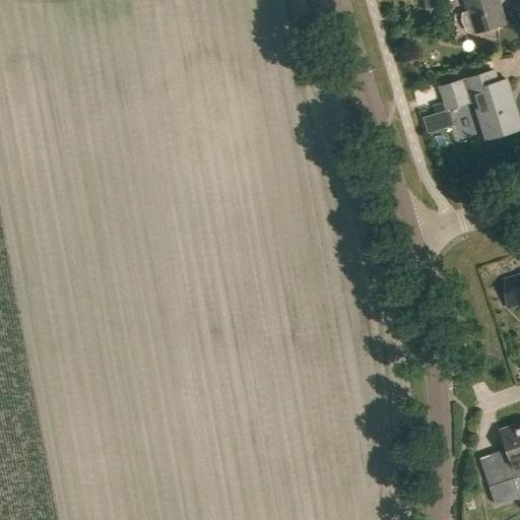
[(436,6),(435,3),(446,0),(423,0),(425,8),(436,6)]
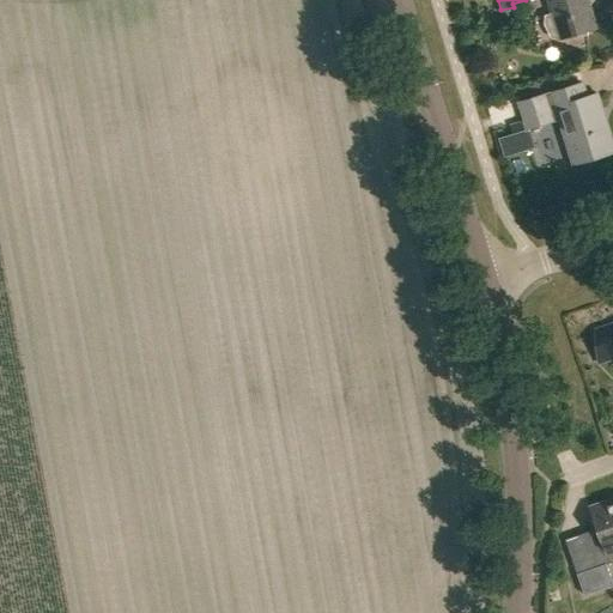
[(552,36),(559,36),(560,40),(578,34),(578,36),(588,36),(588,31),(596,28),(587,0),(547,0),(552,13),(546,16),(544,24),(552,36)]
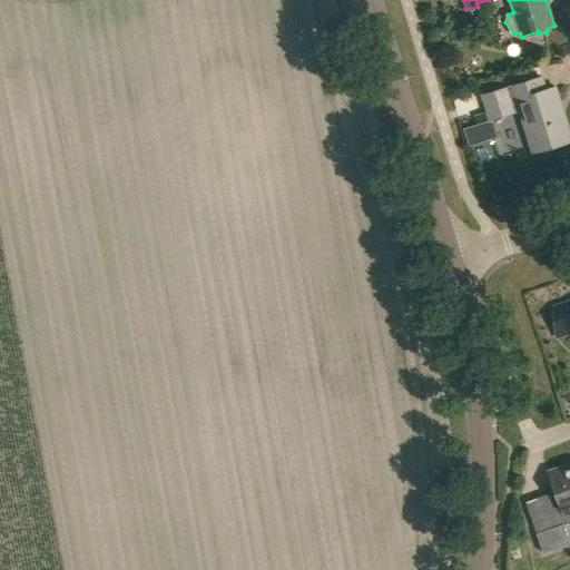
[(520,110),(534,154),(569,143),(569,136),(554,87),(546,90),(541,78),(483,96),(491,119),(520,110)]
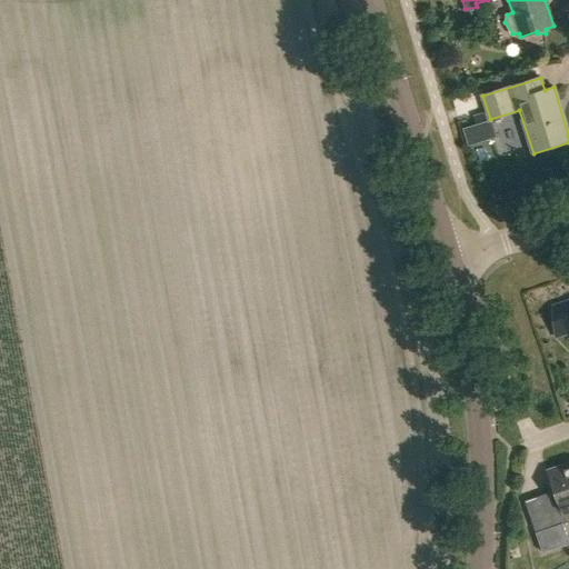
[(568,301),(552,308),(555,338),(568,332),(568,301)]
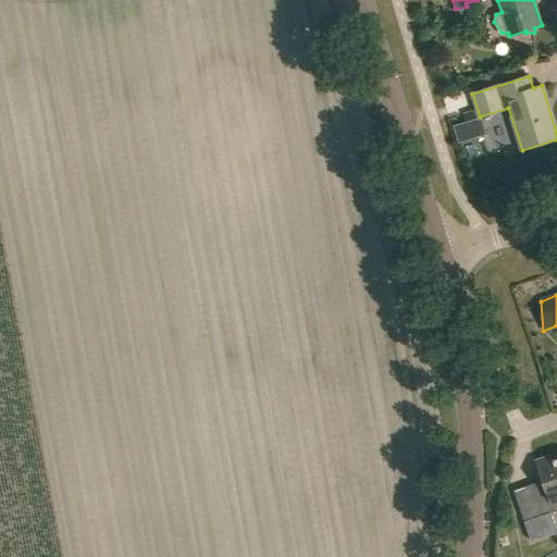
[(525,522),(556,511),(556,454),(536,461),(545,486),(536,490),(534,483),(533,484),(516,490),(515,490),(525,522)]
